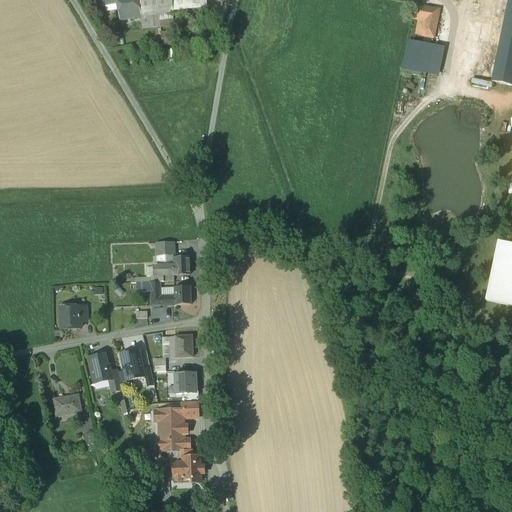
[(171,0),(139,0),(138,0),(137,0),(116,0),(117,4),(116,4),(119,20),(140,16),(159,14),(169,13),(173,13),(173,10),(171,0)]
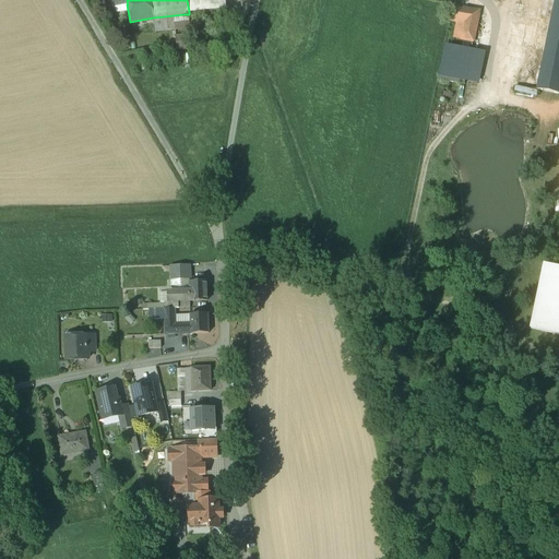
[(225,8),(225,0),(187,0),(189,11),(225,8)]
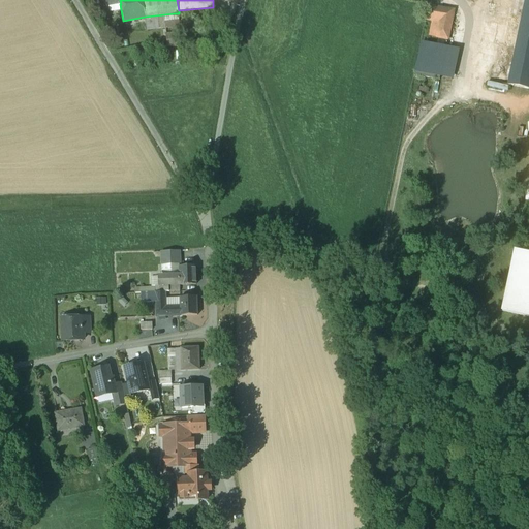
[(525,0),(491,0),(488,22),(497,24),(493,44),(501,47),(494,83),(508,86),(525,0)]
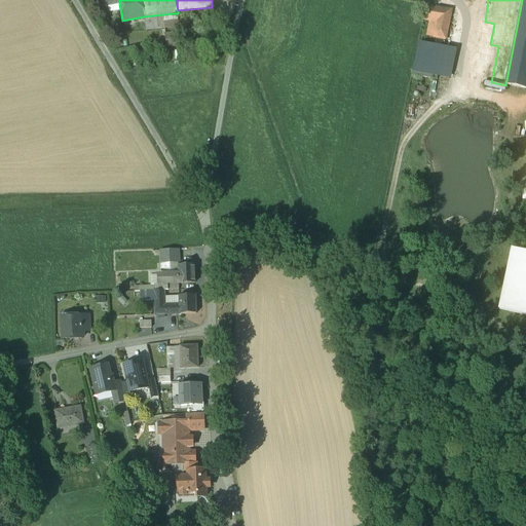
[(525,0),(522,0),(505,85),(525,89),(525,87),(525,0)]
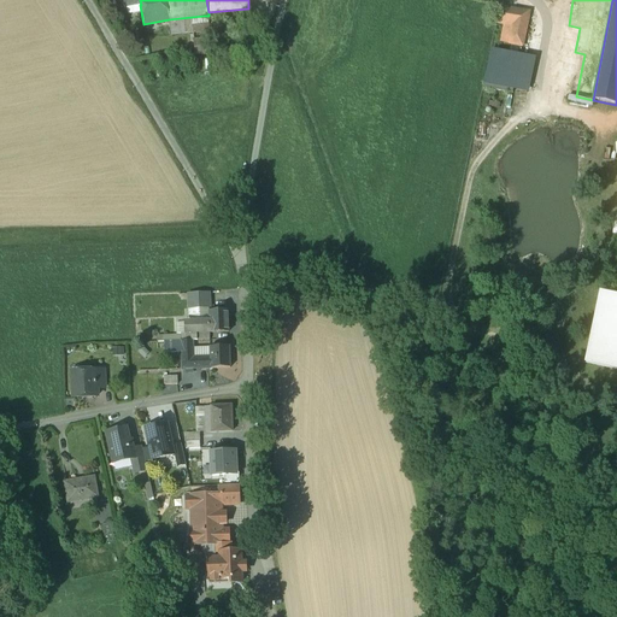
[(529,12),(499,6),(495,22),(505,24),(501,42),(522,46),(529,12)]
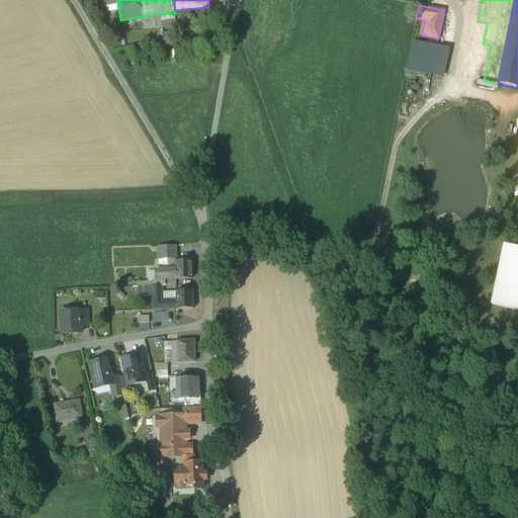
[(208,7),(175,10),(175,13),(171,13),(172,17),(209,13),(208,7)]
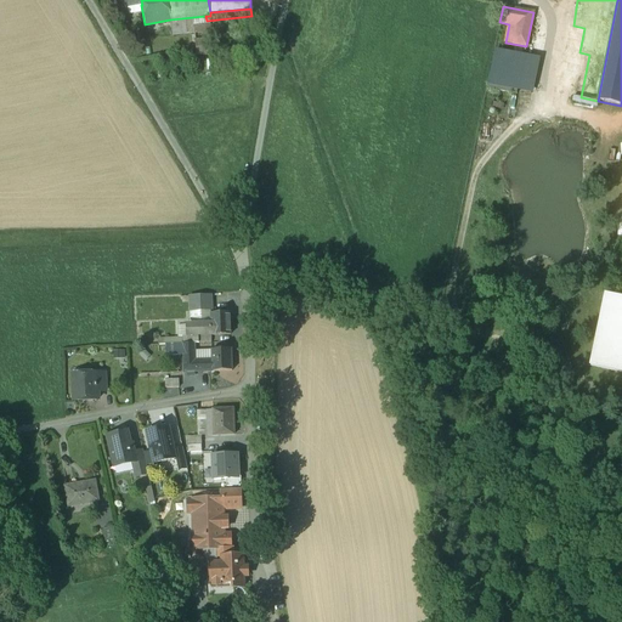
[(170,20),(171,35),(194,33),(193,17),(170,20)]
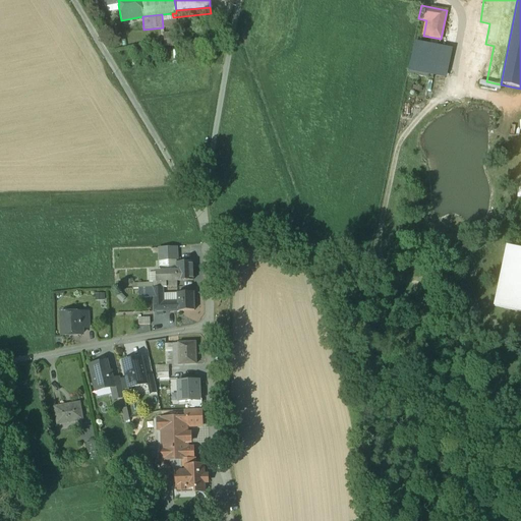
[(165,48),(175,47),(173,33),(164,34),(165,48)]
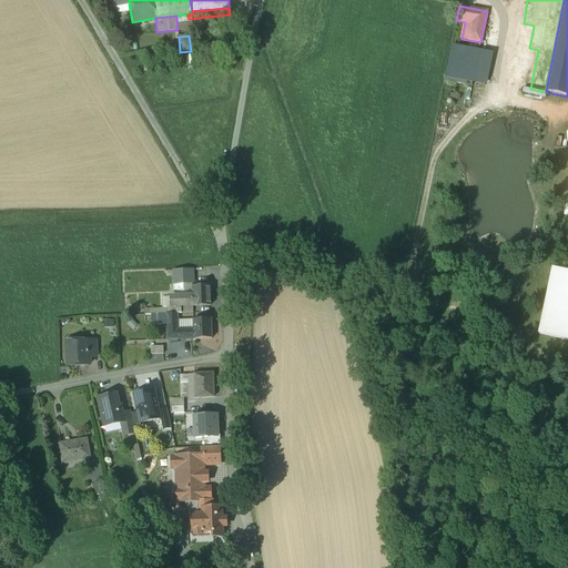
[(492,54),(454,48),(446,75),(487,83),(492,54)]
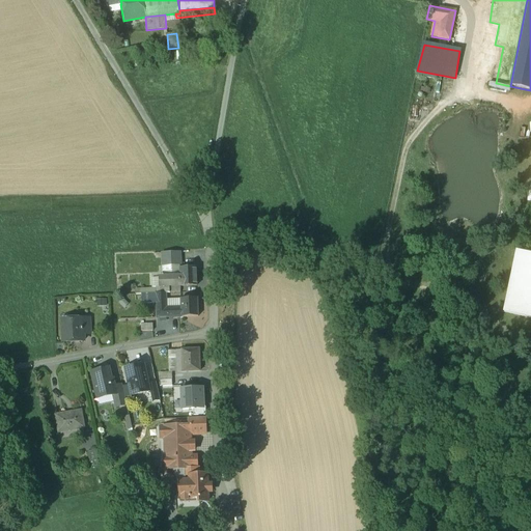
[(530,254),(516,251),(504,313),(530,318),(530,254)]
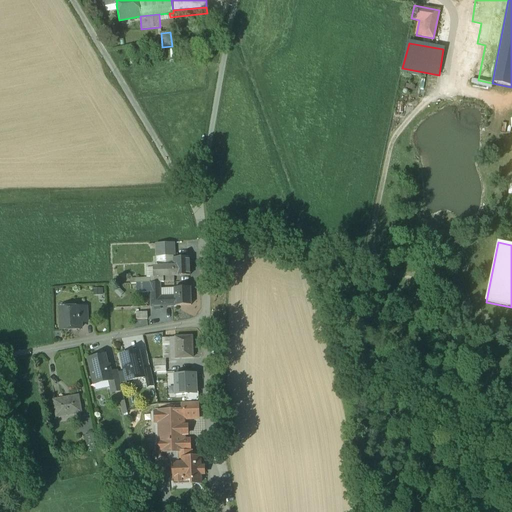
[(173,243),(156,244),(156,257),(173,256),(174,256),(173,243)]
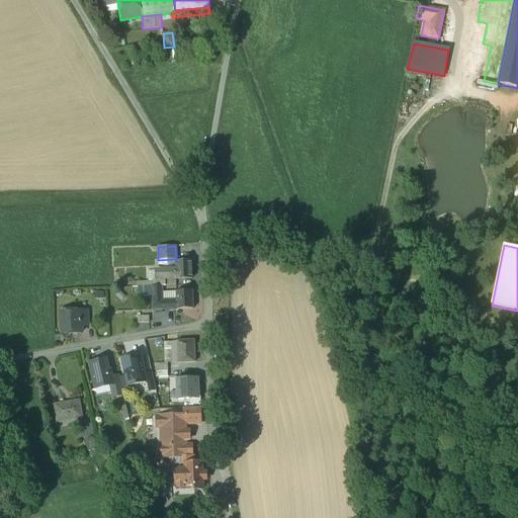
[(175,259),(158,260),(158,271),(175,270),(175,262),(175,259)]
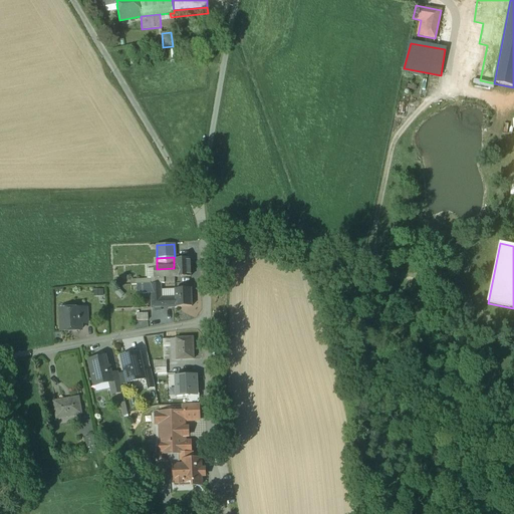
[(174,260),(174,268),(157,269),(154,269),(154,278),(164,277),(175,277),(191,277),(190,259),(174,260)]
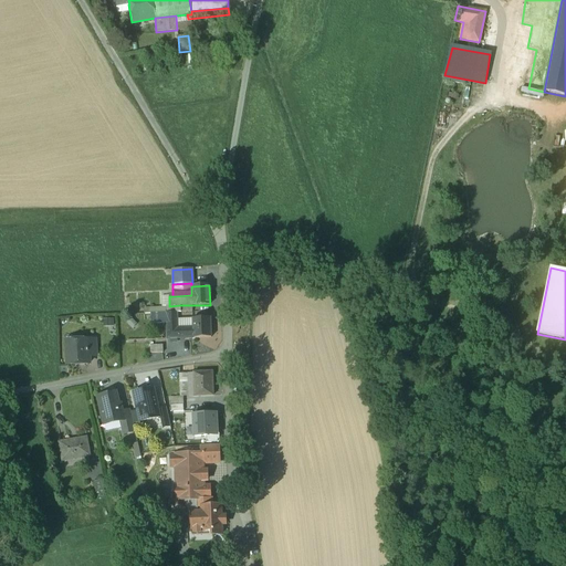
[(166,313),(150,313),(150,324),(167,323),(166,313)]
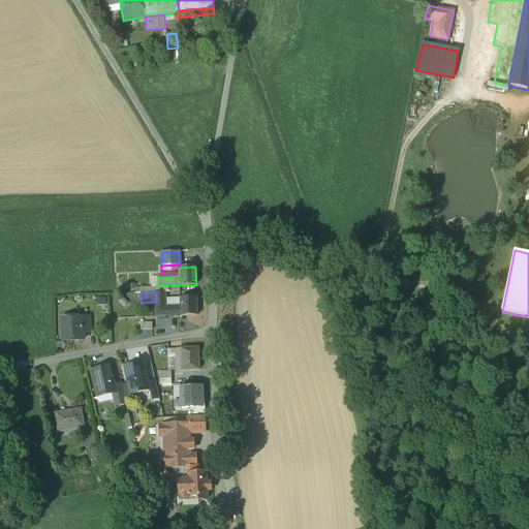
[(196,298),(180,298),(180,306),(165,307),(164,292),(158,292),(155,292),(156,302),(156,316),(197,315),(196,298)]
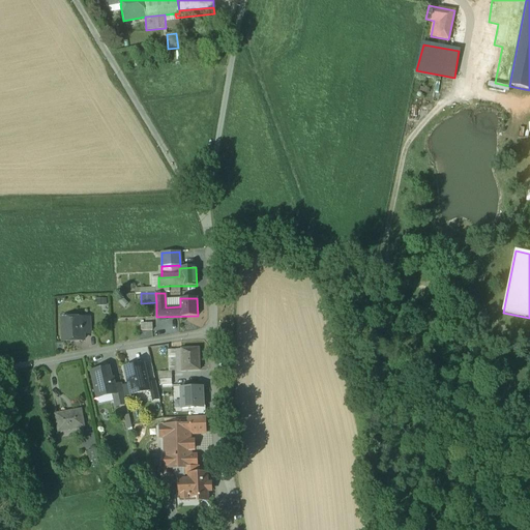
[(127,303),(123,298),(118,301),(123,307),(127,303)]
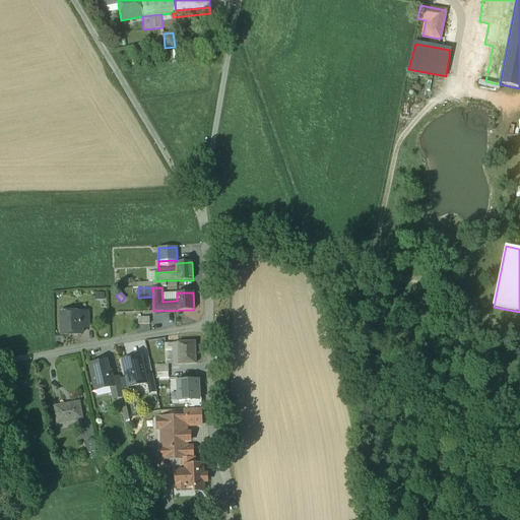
[(80,313),(69,314),(69,317),(61,318),(62,335),(81,334),(81,327),(80,313)]
